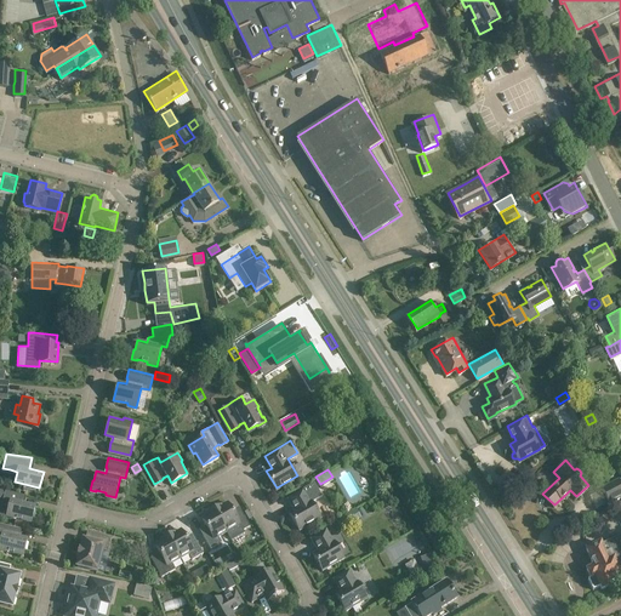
[(609,501),(620,494),(620,475),(602,485),(609,501)]
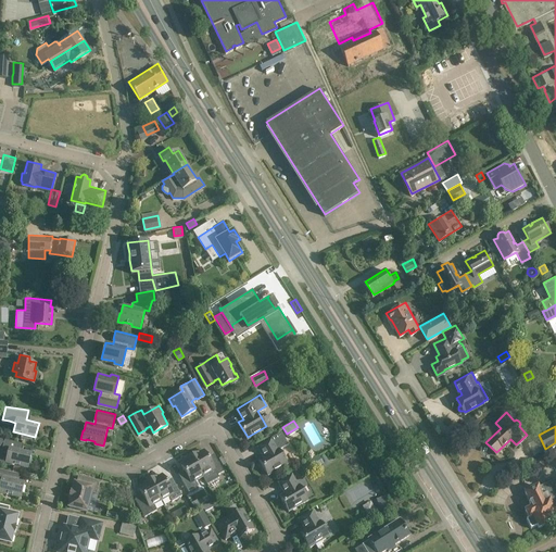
[(289,442),(281,430),(272,436),(257,444),(264,455),(258,458),(268,473),(287,462),(279,448),(289,442)]
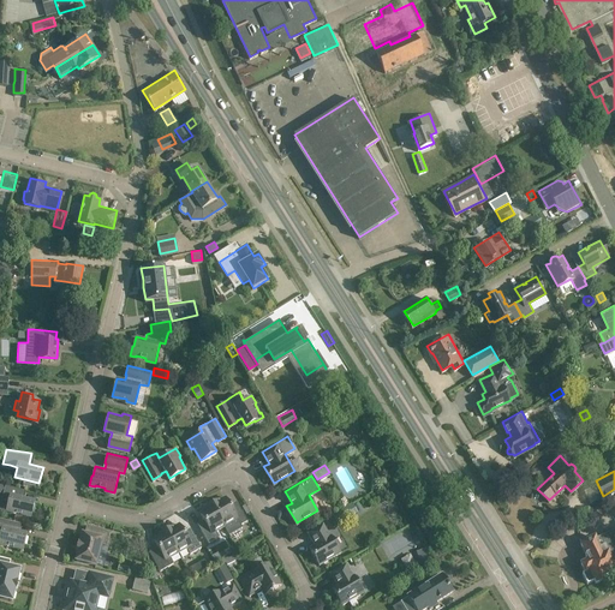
[(23,488),(5,483),(0,503),(0,507),(31,515),(35,500),(21,496),(23,488)]
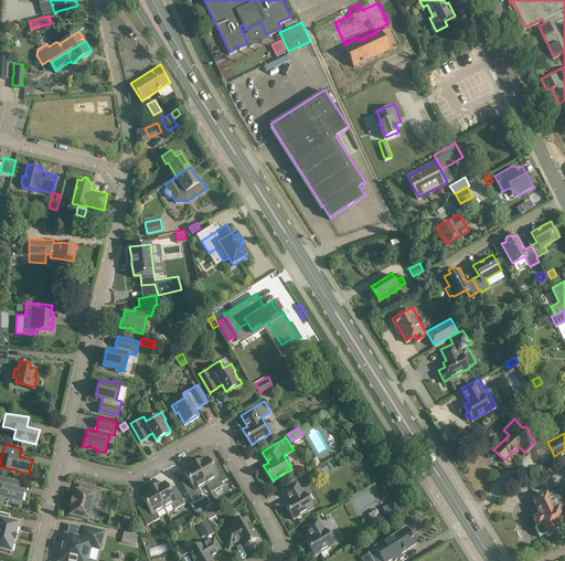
[(206,455),(195,462),(206,482),(211,489),(222,483),(221,480),(227,477),(220,464),(214,467),(206,455)]
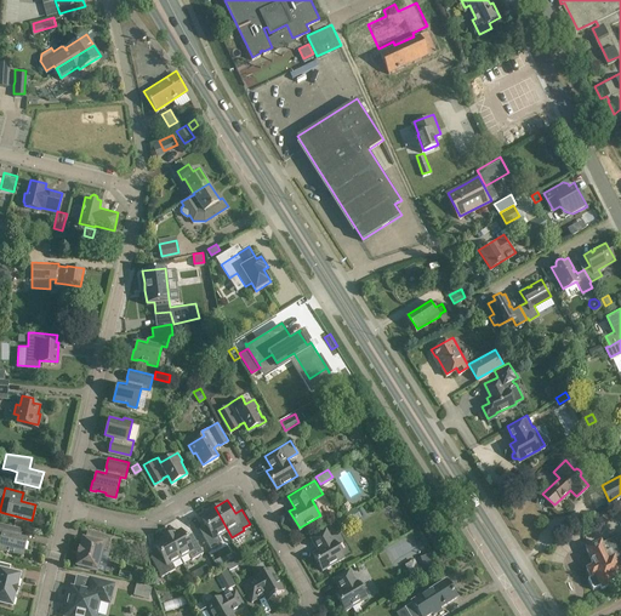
[(209,529),(203,532),(210,546),(222,540),(218,534),(227,529),(215,507),(201,515),(209,529)]
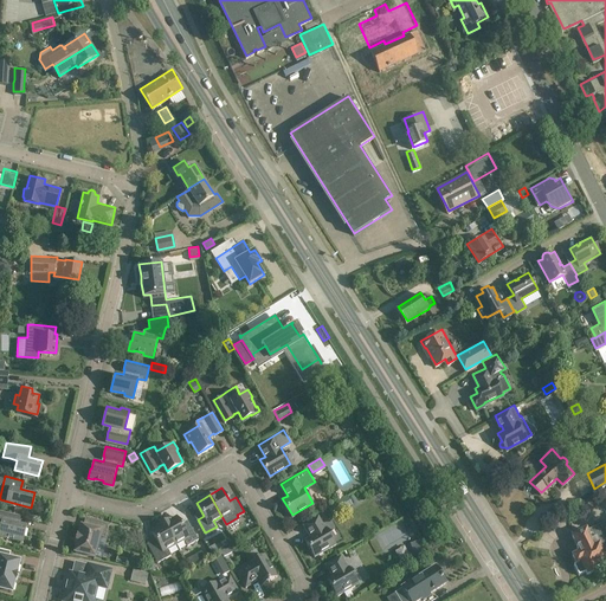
[(347,495),(337,501),(342,508),(352,502),(348,496),(347,495)]
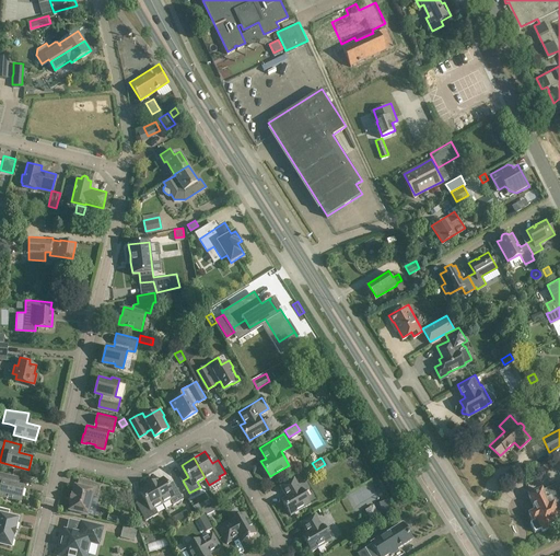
[(15,474),(0,470),(0,484),(0,485),(0,486),(0,494),(21,499),(25,485),(15,482),(13,479),(15,474)]
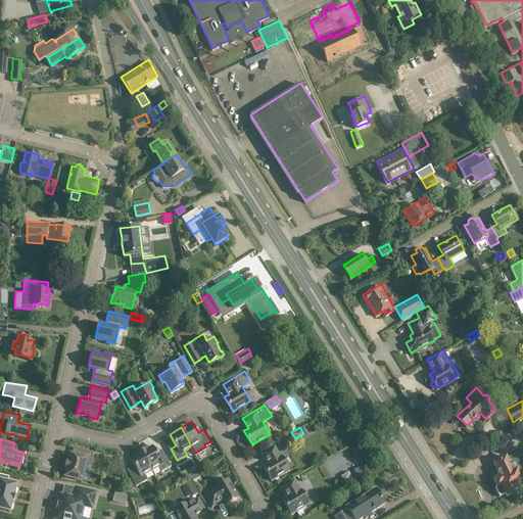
[(152,443),(141,450),(152,468),(158,464),(161,469),(172,464),(164,452),(159,455),(152,443)]
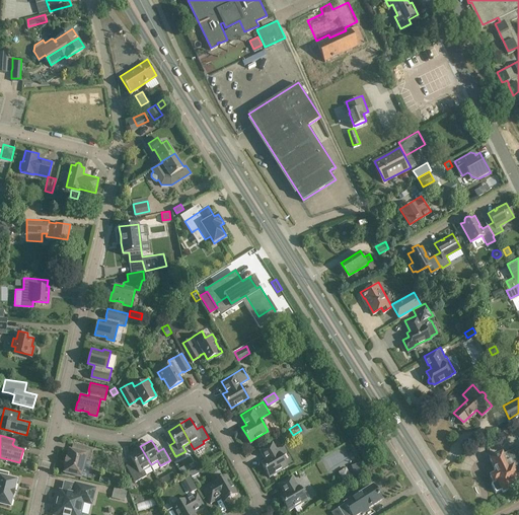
[(260,448),(266,458),(261,460),(270,474),(287,464),(279,450),(278,450),(273,440),(260,448)]
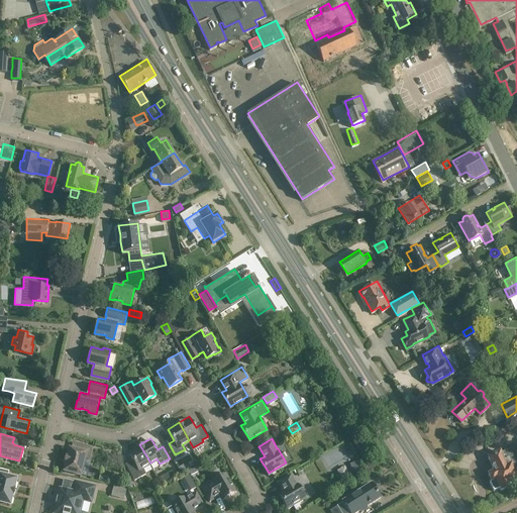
[(71,447),(70,446),(68,454),(66,454),(64,460),(66,460),(64,470),(81,473),(85,455),(90,456),(93,444),(73,439),(71,447)]
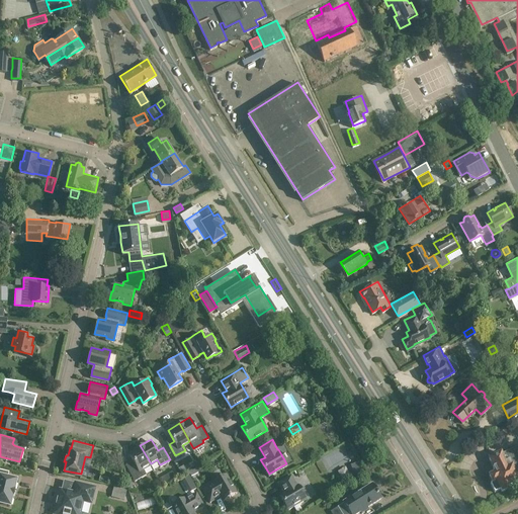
[(151,463),(140,445),(128,452),(136,463),(128,467),(135,480),(146,473),(144,467),(150,464),(151,463)]
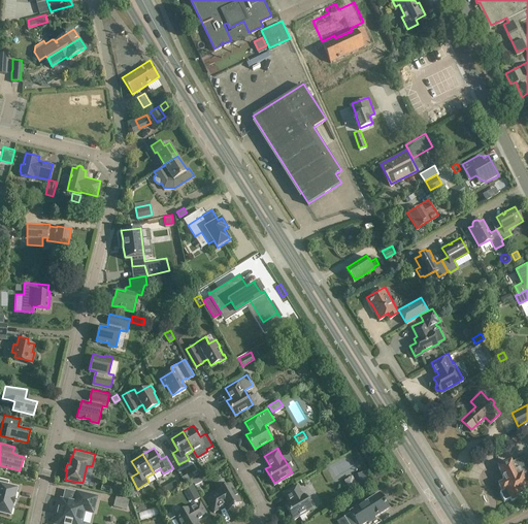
[(518,494),(527,488),(527,458),(521,462),(518,456),(500,465),(504,475),(503,475),(506,480),(500,483),(503,490),(501,490),(505,499),(512,497),(513,499),(519,496),(518,494)]
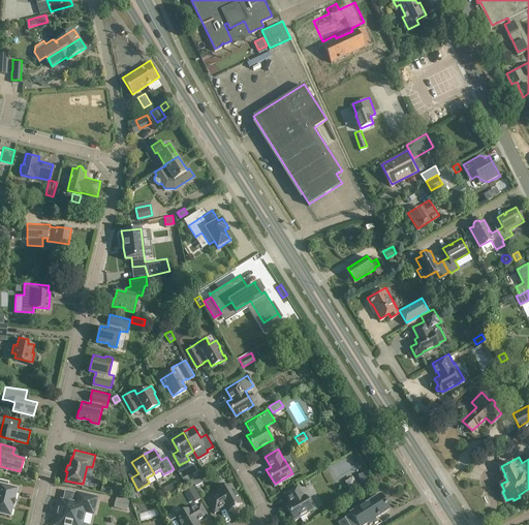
[(366,469),(358,472),(362,483),(369,481),(366,469)]
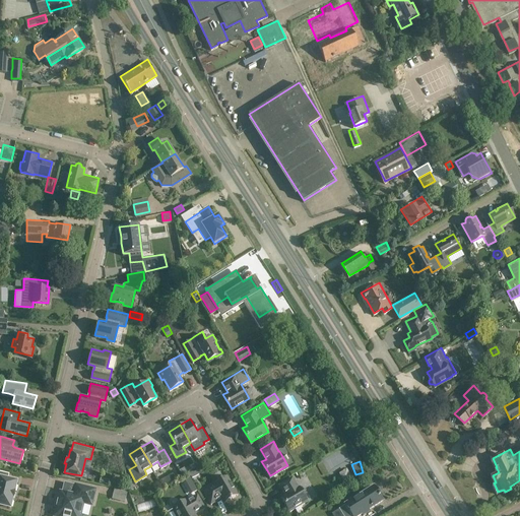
[(184,465),(179,468),(182,473),(187,470),(184,465)]
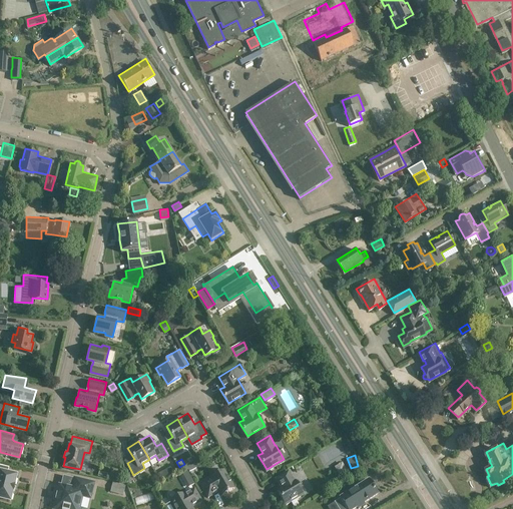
[(336,464),(339,471),(348,466),(345,459),(336,464)]
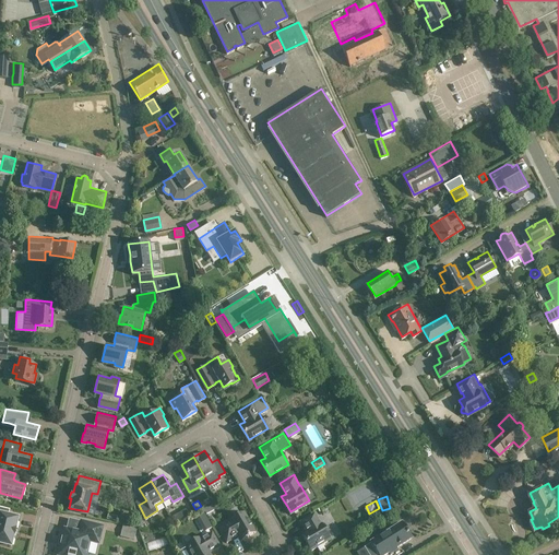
[(214,507),(211,502),(203,506),(206,511),(214,507)]
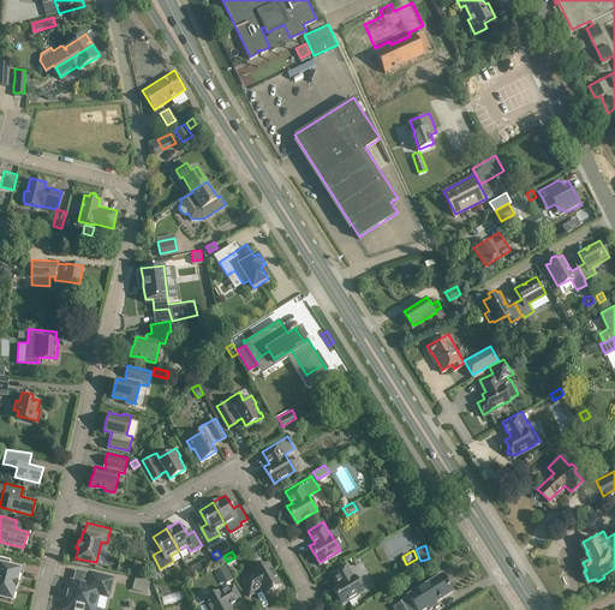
[(18,567),(9,566),(11,557),(0,555),(0,594),(12,598),(18,567)]
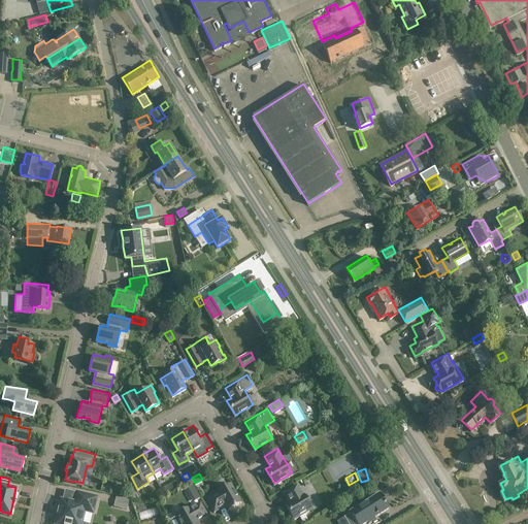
[(195,488),(191,480),(184,484),(189,491),(195,488)]
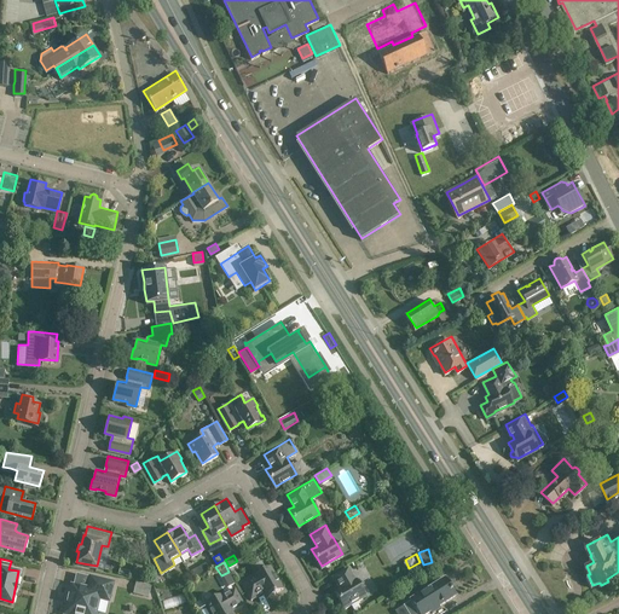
[(271,565),(254,574),(254,575),(242,581),(252,597),(262,591),(266,596),(283,586),(271,565)]
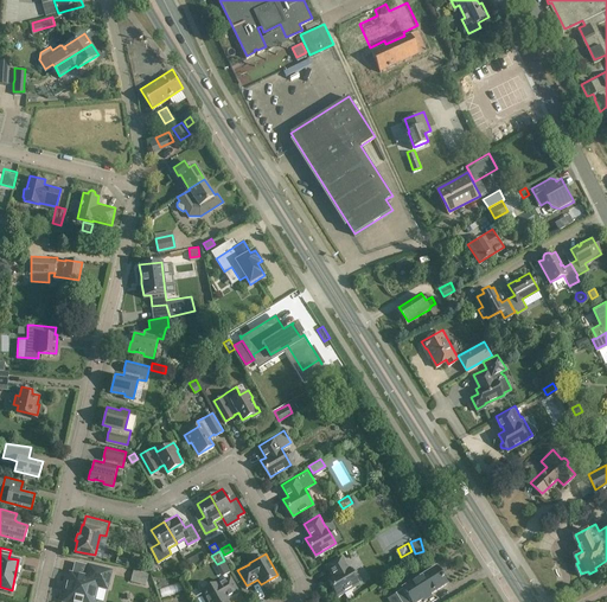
[(326,563),(333,575),(327,577),(338,594),(358,582),(349,565),(347,565),(342,555),(326,563)]
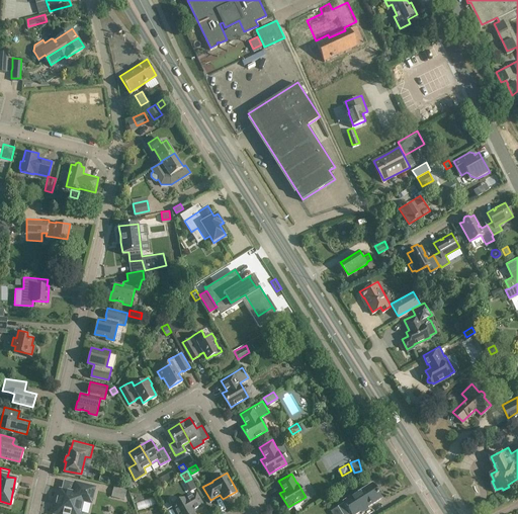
[(78,513),(83,499),(91,501),(94,486),(75,481),(73,491),(60,488),(54,512),(59,513),(58,513),(78,513)]
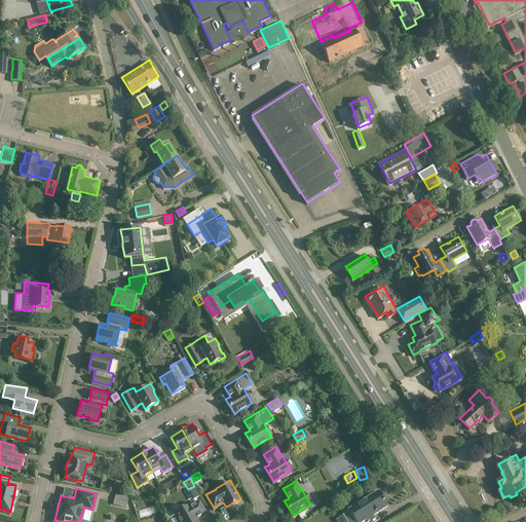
[(354,521),(358,520),(358,521),(386,504),(378,489),(348,507),(349,508),(342,512),(348,521),(354,521)]
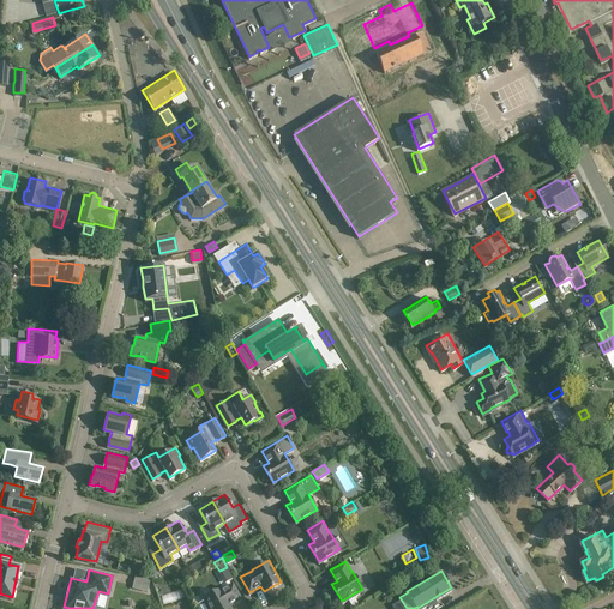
[(150,577),(134,573),(132,585),(148,589),(150,577)]
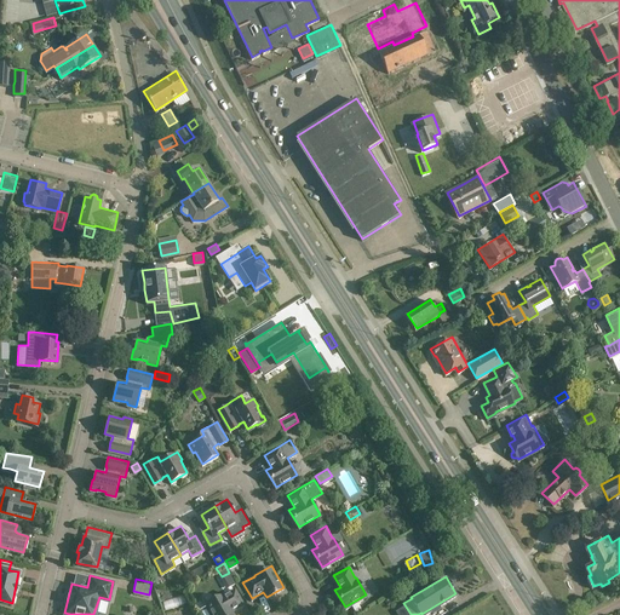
[(206,603),(197,608),(201,614),(234,614),(235,614),(233,609),(245,603),(235,587),(223,595),(223,593),(206,603)]
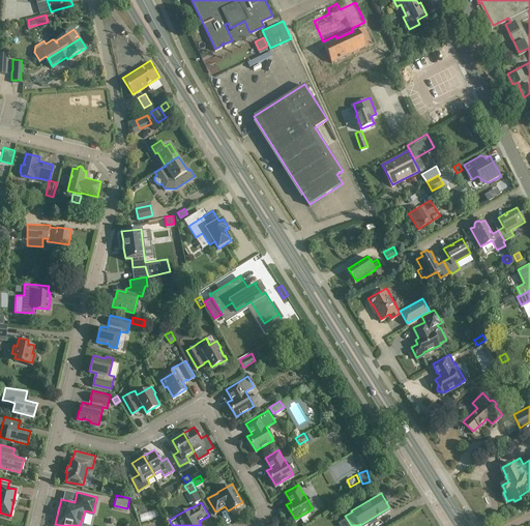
[(141,517),(158,512),(156,504),(139,509),(141,517)]
